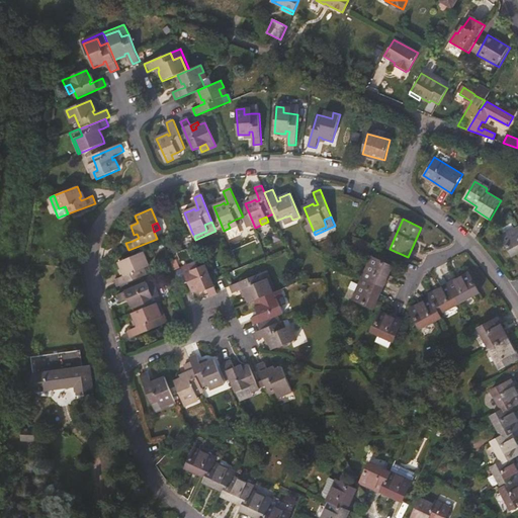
[(517,252),(517,228),(502,237),(512,255),(517,252)]
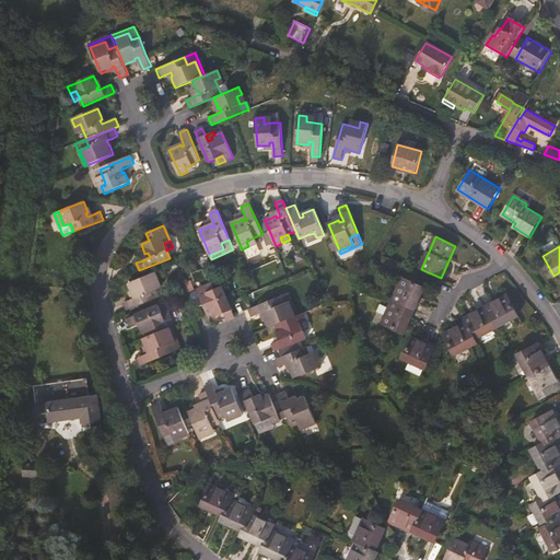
[(150,257),(148,253),(144,254),(143,251),(140,253),(143,260),(150,257)]
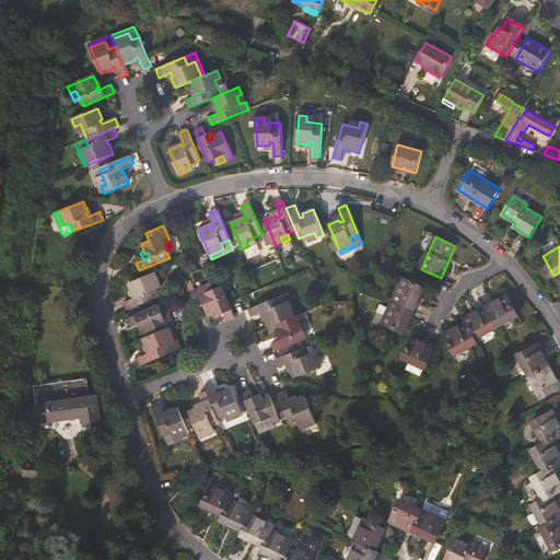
[(160,296),(156,289),(153,282),(159,280),(155,272),(130,282),(132,290),(133,294),(137,293),(138,296),(132,299),(125,302),(127,310),(160,296)]
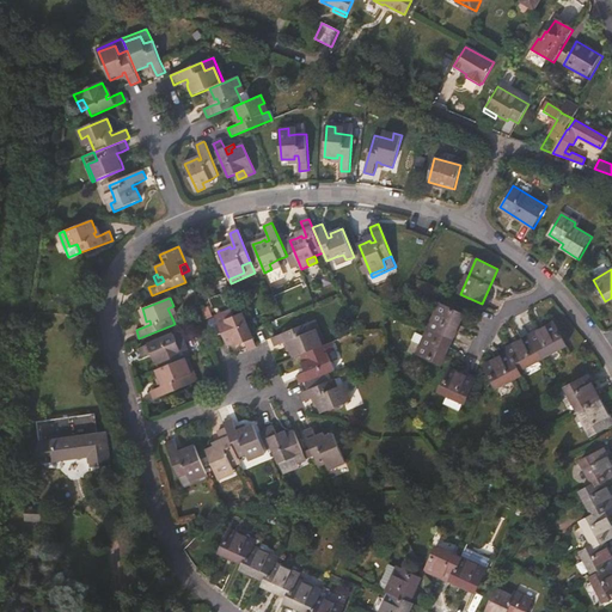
[(452,338),(464,313),(440,303),(429,329),(452,338)]
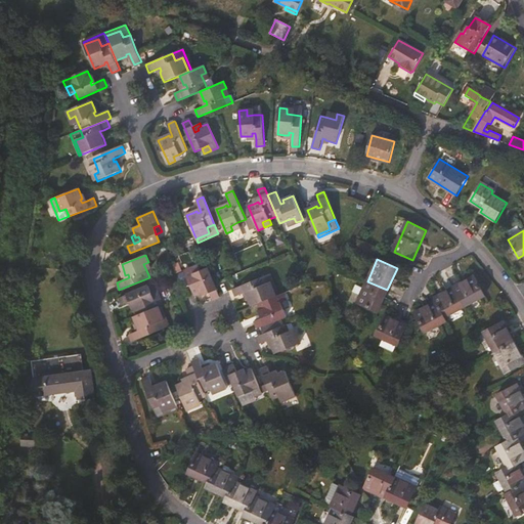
[(220,297),(214,282),(209,268),(201,271),(194,273),(192,268),(185,271),(193,293),(194,296),(202,293),(205,292),(204,289),(208,287),(210,293),(213,300),(220,297)]
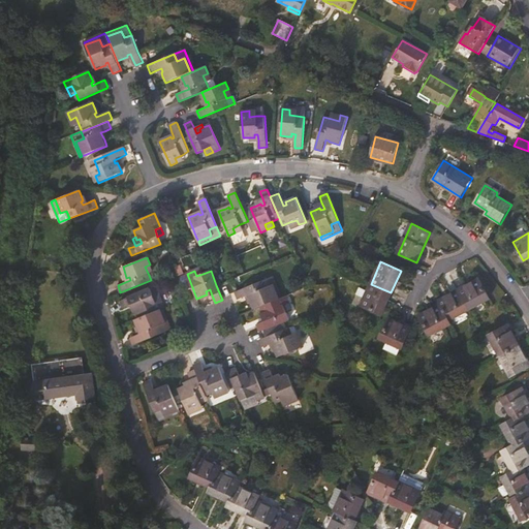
[(491,299),(480,278),(458,289),(468,310),(491,299)]
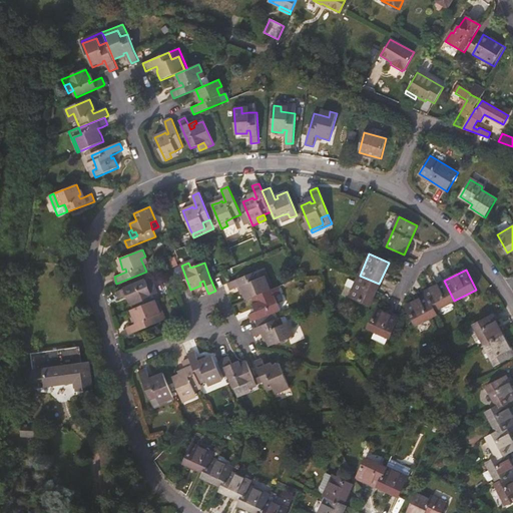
[(271,290),(269,283),(263,286),(260,279),(257,272),(228,283),(231,290),(238,288),(243,286),(244,289),(242,290),(243,293),(246,300),(253,297),(271,290)]
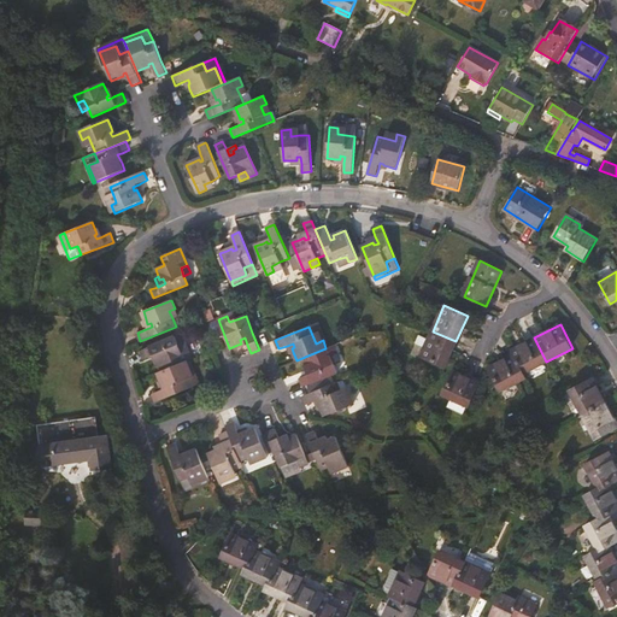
[(445,368),(456,341),(433,331),(421,357),(445,368)]
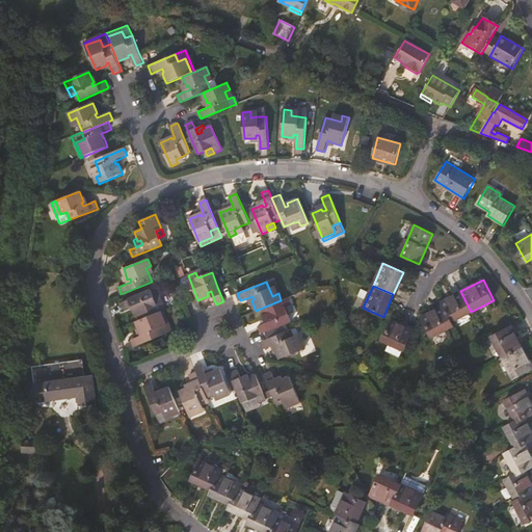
[(278,293),(275,287),(269,289),(272,296),(278,293)]
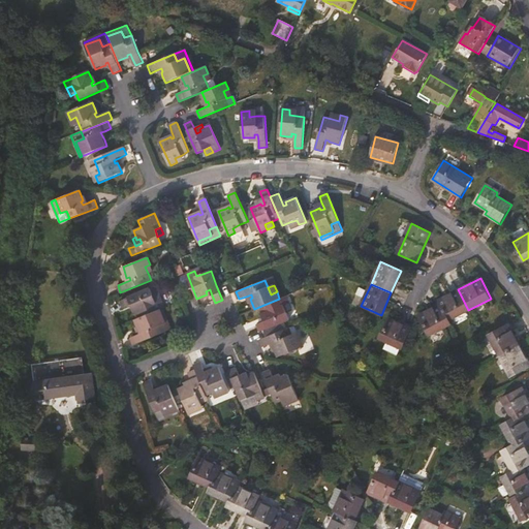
[(156,304),(153,297),(150,289),(121,301),(123,308),(131,305),(136,303),(137,307),(135,308),(136,311),(139,318),(160,310),(163,308),(161,302),(156,304)]
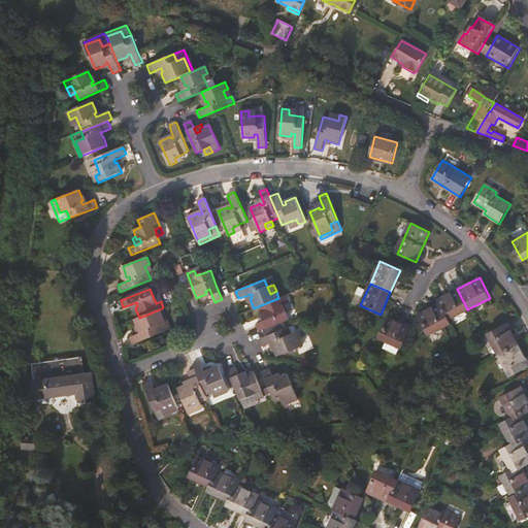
[(211,295),(209,289),(205,291),(206,294),(203,295),(204,298),(211,295)]
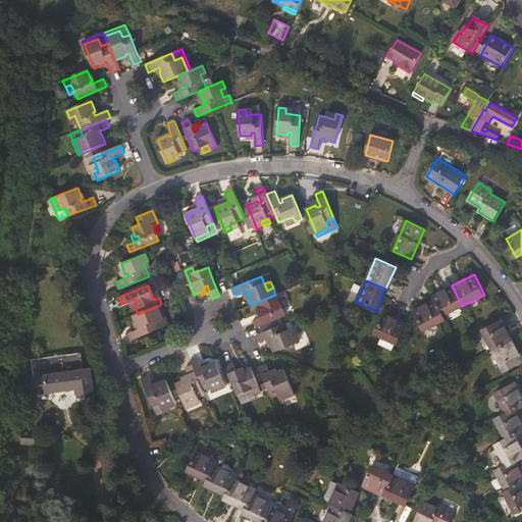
[(462,306),(452,285),(431,297),(433,301),(441,317),(462,306)]
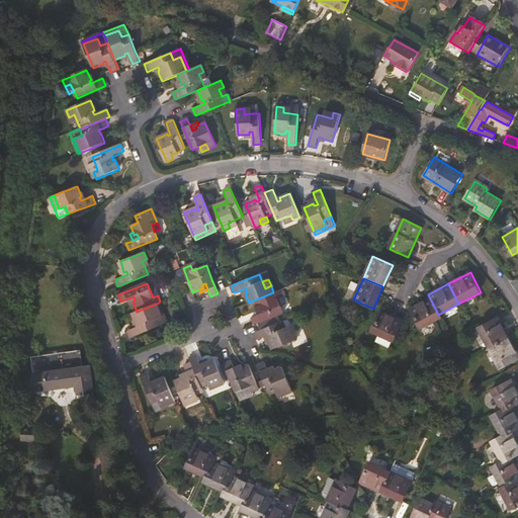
[(284,313),(281,306),(278,299),(283,297),(280,289),(273,292),(256,299),(259,307),(261,311),(263,310),(265,313),(259,315),(252,318),(255,325),(284,313)]
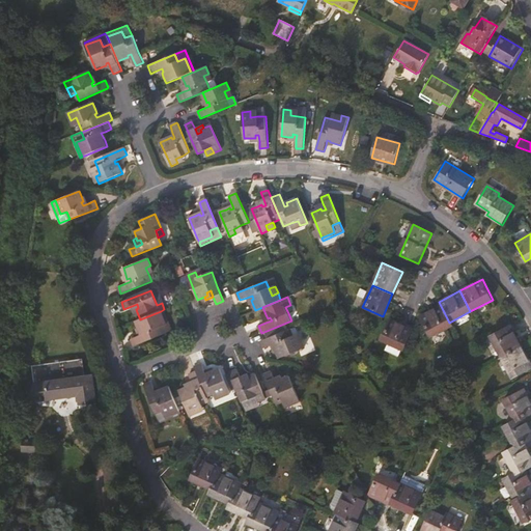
[(449,323),(441,306),(420,315),(430,337),(451,327),(449,323)]
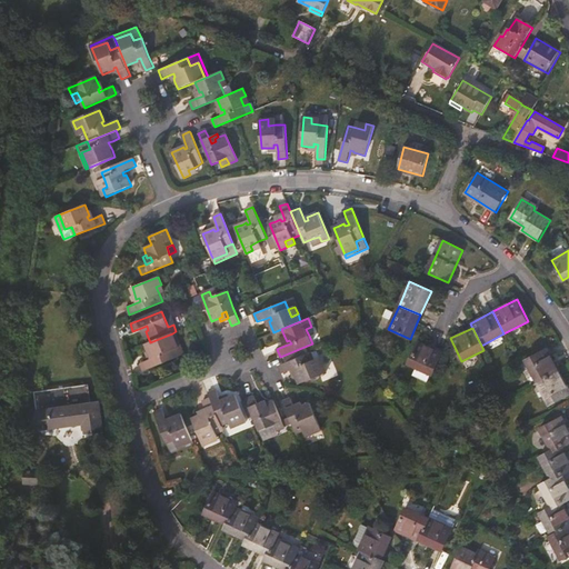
[(186,355),(176,331),(172,333),(178,348),(170,351),(173,359),(186,355)]
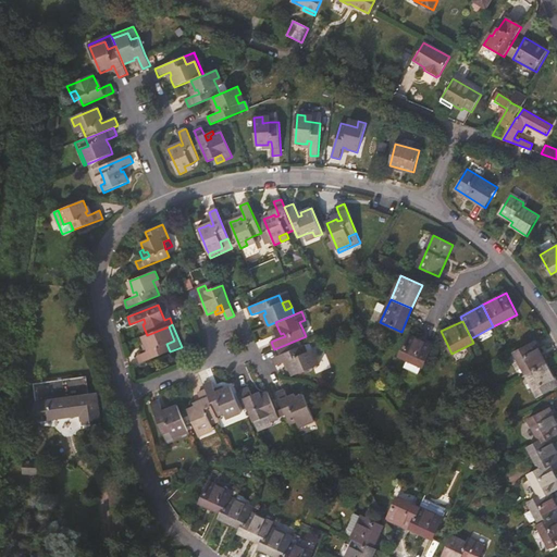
[(170,351),(166,344),(174,341),(169,326),(147,335),(143,337),(145,344),(147,348),(149,347),(150,350),(145,353),(138,355),(141,362),(170,351)]
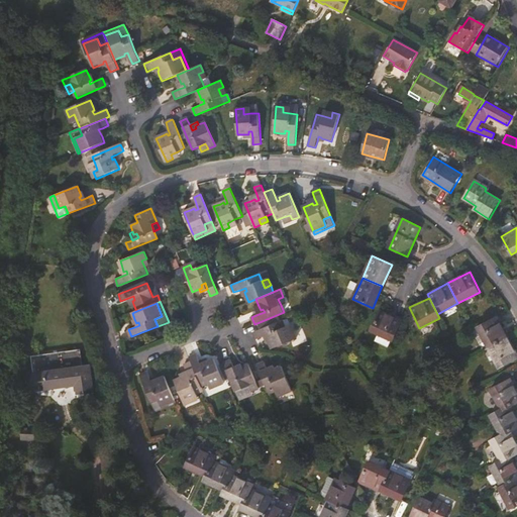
[(402,321),(379,310),(371,330),(393,340),(402,321)]
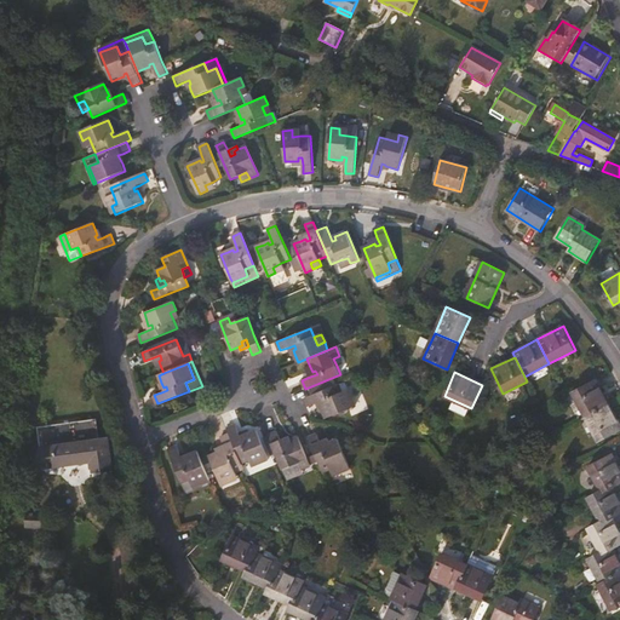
[(609,405),(595,379),(573,391),(586,417),(609,405)]
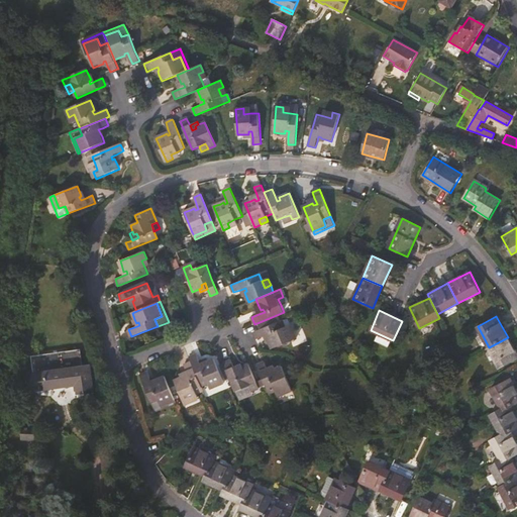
[(289,334),(286,327),(282,320),(253,332),(257,339),(264,337),(269,334),(270,337),(268,338),(270,342),(273,348),(297,338),(294,331),(289,334)]
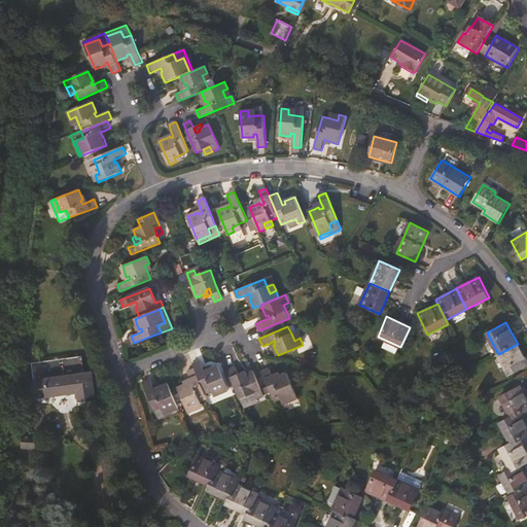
[(300,338),(295,331),(291,334),(294,341),(300,338)]
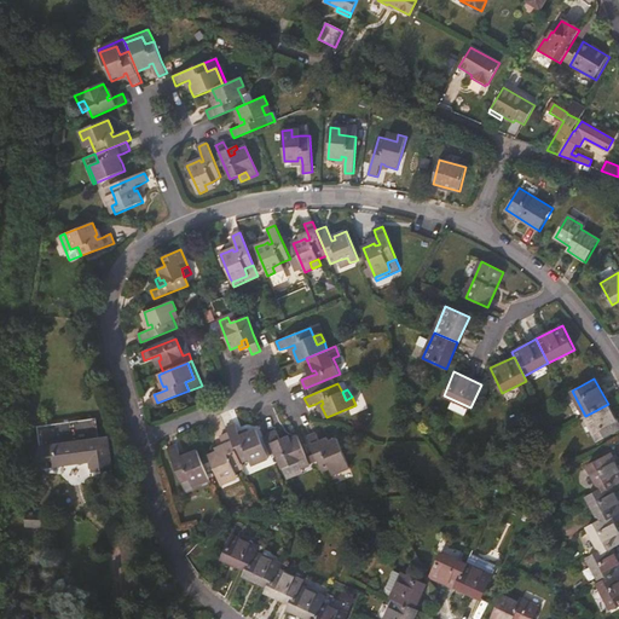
[(618,423),(608,404),(585,416),(599,441),(618,429),(618,423)]
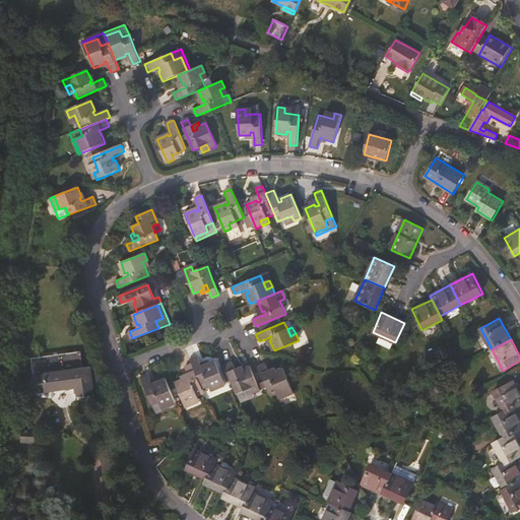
[(95,391),(91,366),(82,368),(80,352),(34,360),(38,391),(78,385),(79,393),(95,391)]
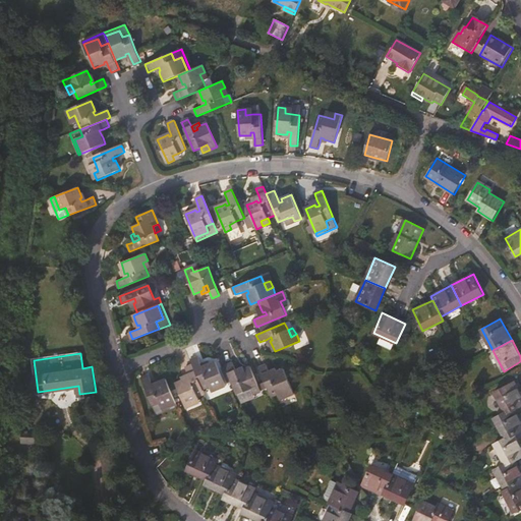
[(226,386),(216,361),(210,364),(207,365),(207,368),(204,369),(201,365),(197,357),(191,360),(193,364),(203,389),(211,386),(217,384),(219,389),(226,386)]
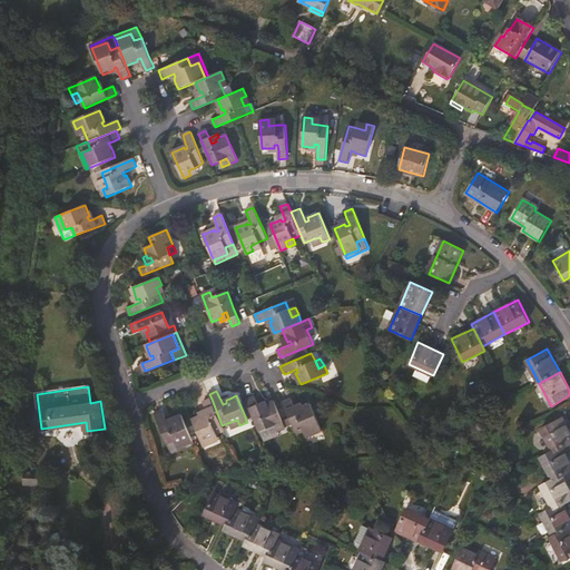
[(285,428),(274,402),(267,404),(263,406),(264,409),(261,411),(258,405),(254,397),(247,400),(259,431),(267,428),(275,425),(277,431),(285,428)]
